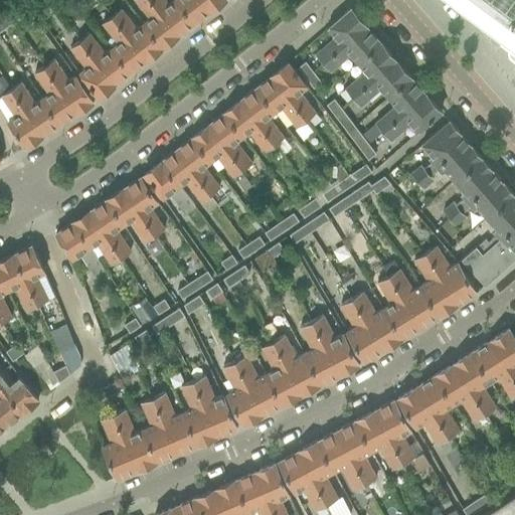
[(150,0),(134,0),(149,19),(143,23),(162,47),(178,35),(150,0)]
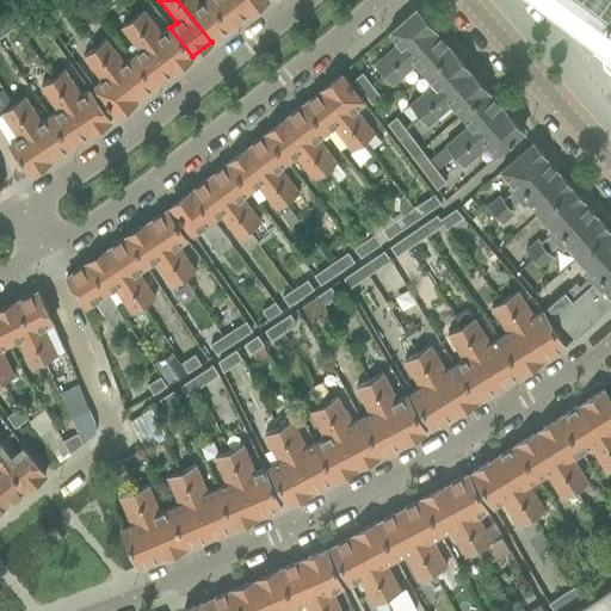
[(197,0),(178,0),(211,42),(229,28),(208,0),(204,0),(201,4),(197,0)]
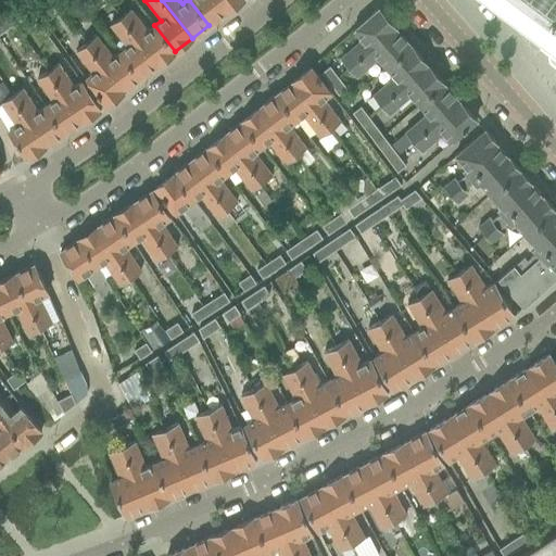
[(189,0),(209,25),(226,12),(217,0),(189,0)]
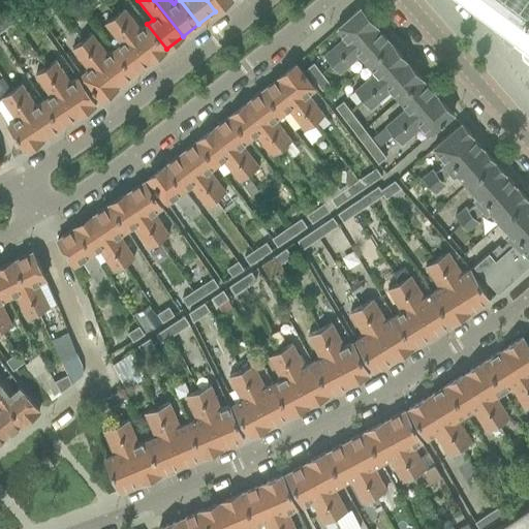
[(207,0),(215,11),(229,0),(207,0)]
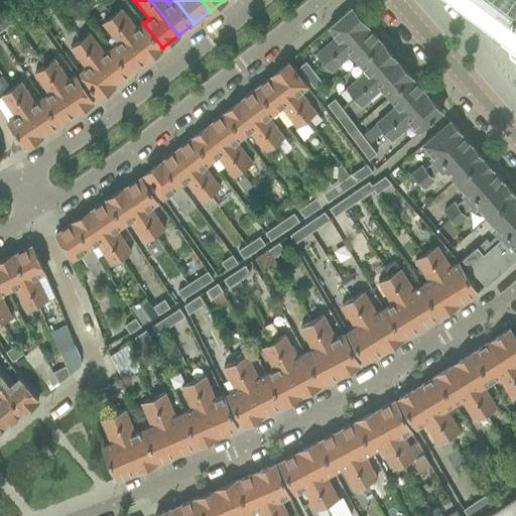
[(515,0),(487,0),(495,5),(491,10),(495,14),(511,25),(508,30),(508,36),(515,41),(515,0)]
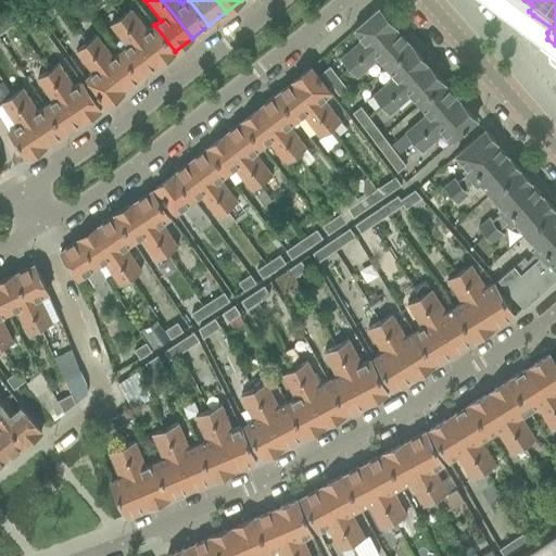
[(21,7),(10,14),(15,23),(26,15),(21,7)]
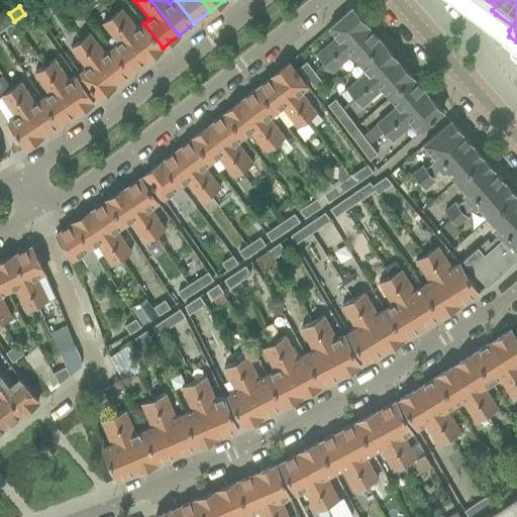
[(316,54),(324,63),(367,25),(351,7),(328,27),(336,36),(316,54)]
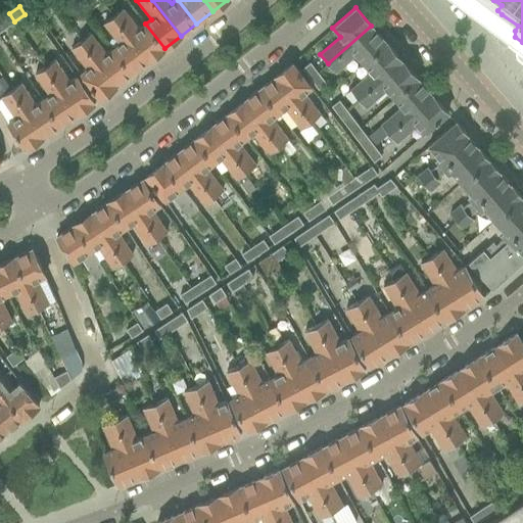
[(123,8),(112,15),(148,61),(164,48),(145,24),(139,29),(123,8)]
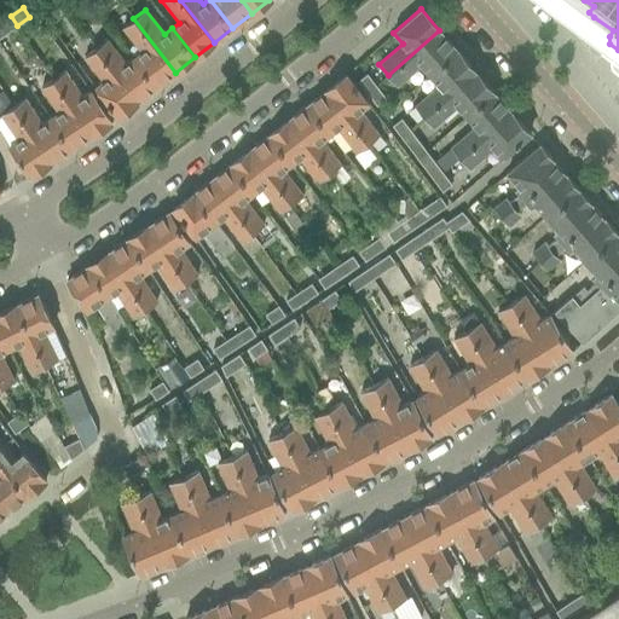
[(11,16),(0,23),(0,38),(17,25),(11,16)]
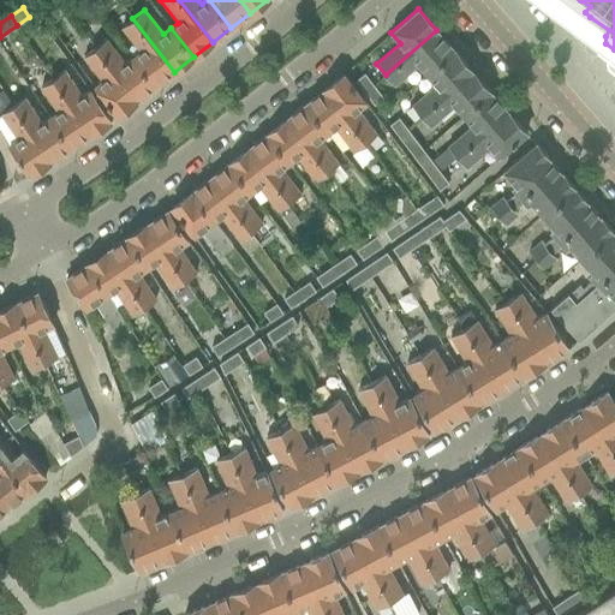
[(132,18),(121,28),(141,52),(132,58),(155,87),(174,72),(132,18)]
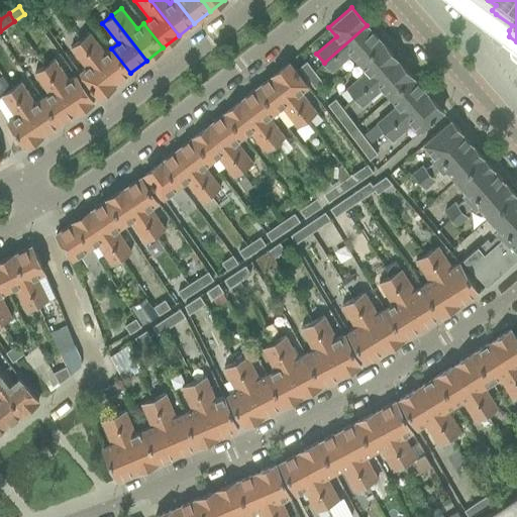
[(367,25),(324,63),(330,69),(332,72),(352,55),(358,63),(382,42),(367,25)]
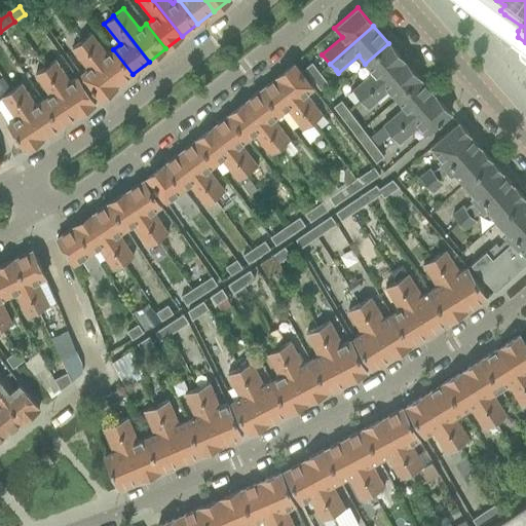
[(91,33),(81,41),(116,86),(133,74),(113,49),(108,53),(91,33)]
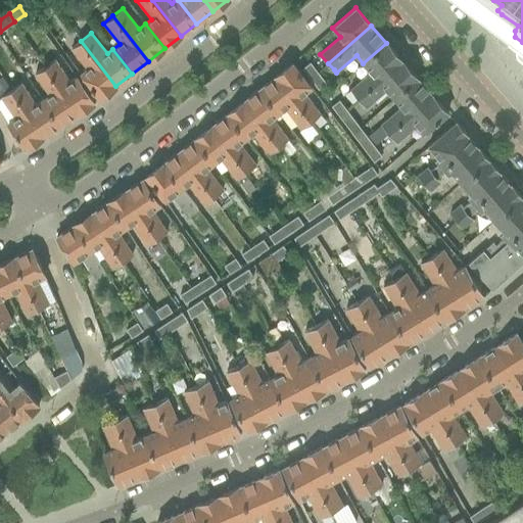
[(81,41),(70,49),(87,69),(81,75),(87,83),(99,99),(115,86),(81,41)]
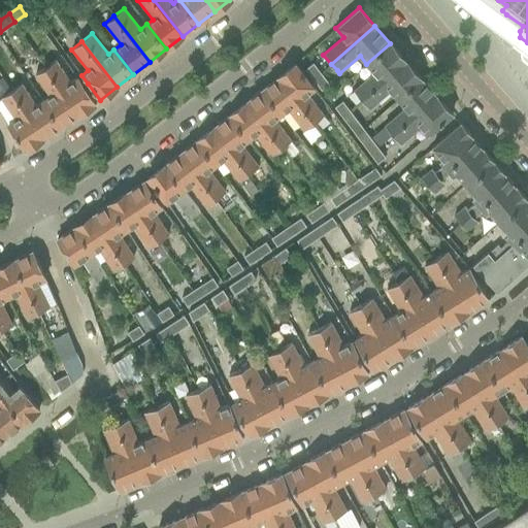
[(373,71),(353,90),(361,99),(405,61),(390,43),(366,64),(373,71)]
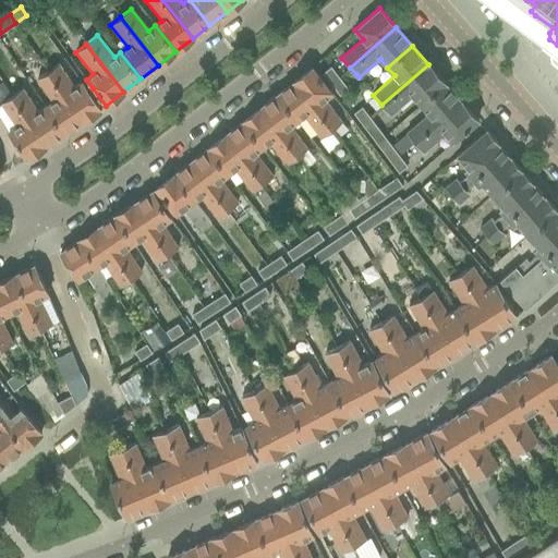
[(59,63),(47,71),(48,73),(82,122),(100,110),(88,92),(82,82),(74,87),(59,63)]
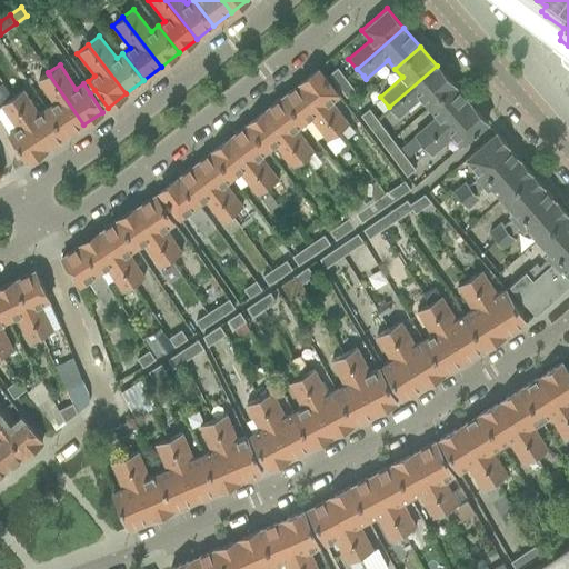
[(437,66),(389,107),(399,117),(420,98),(428,107),(453,85),(437,66)]
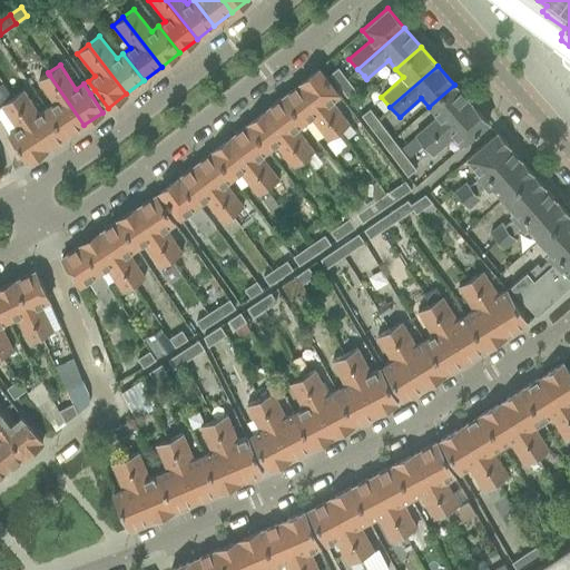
[(337,68),(328,75),(337,86),(346,78),(337,68)]
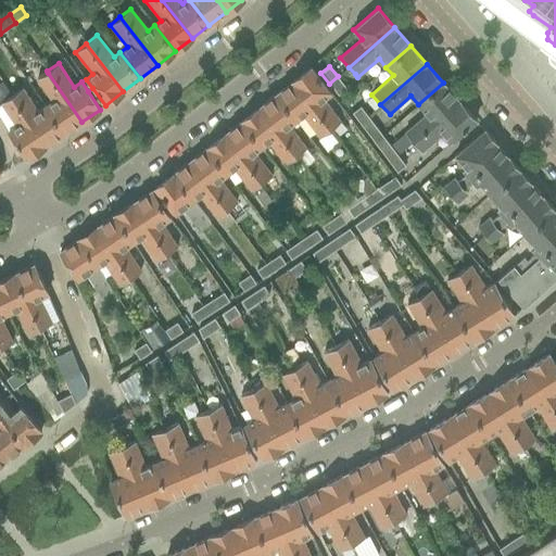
[(311,67),(293,80),(330,128),(341,121),(325,99),(331,93),(311,67)]
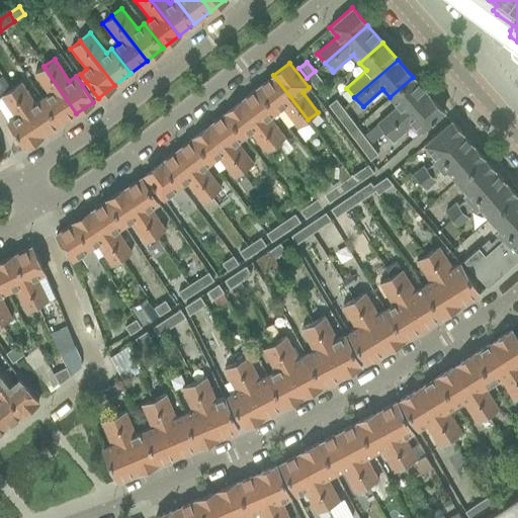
[(44,66),(33,73),(47,94),(40,98),(42,99),(59,124),(76,113),(45,68),(44,66)]
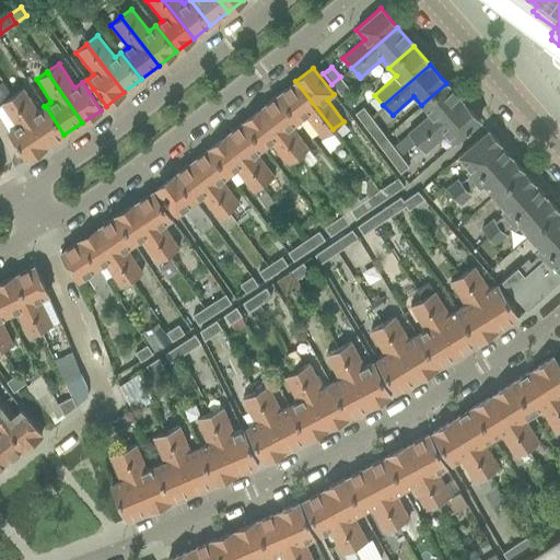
[(340,77),(331,84),(339,94),(348,88),(340,77)]
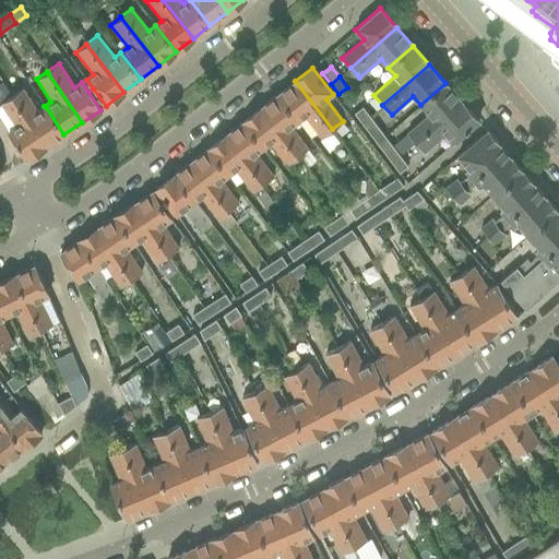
[(295,81),(277,94),(298,121),(305,116),(321,138),(332,129),(295,81)]
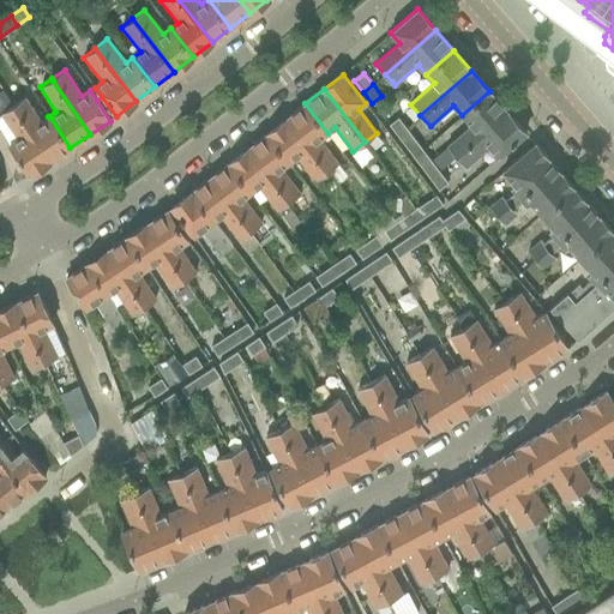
[(470,125),(446,145),(456,156),(507,112),(489,91),(462,115),(470,125)]
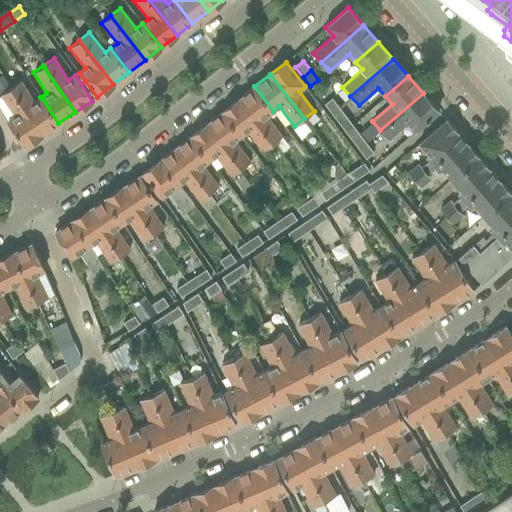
[(21,81),(10,88),(11,88),(42,134),(58,123),(42,98),(40,97),(35,100),(21,81)]
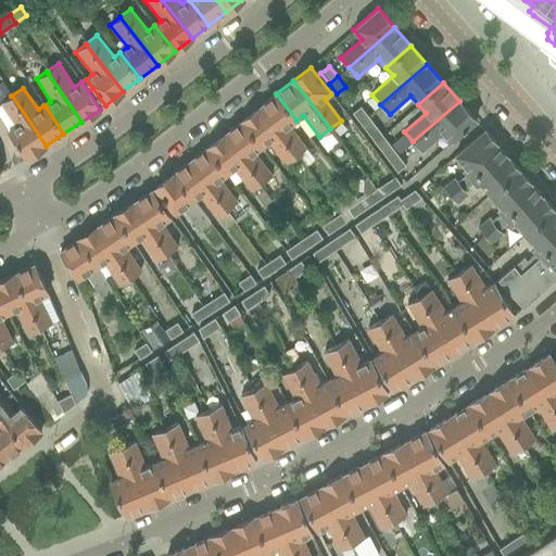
[(276,93),(258,108),(295,155),(306,147),(290,125),(297,121),(276,93)]
